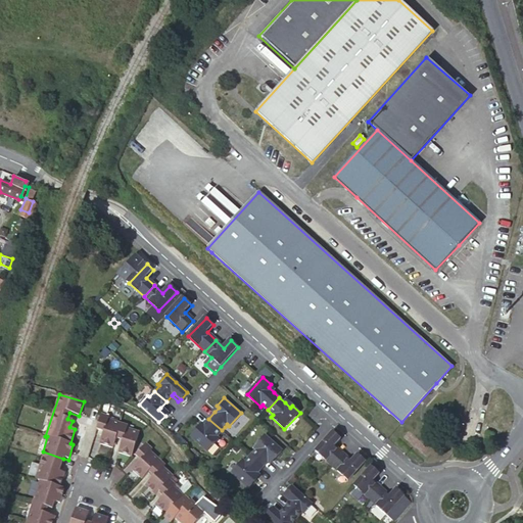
[(158,410),(165,416),(168,413),(160,408),(158,410)]
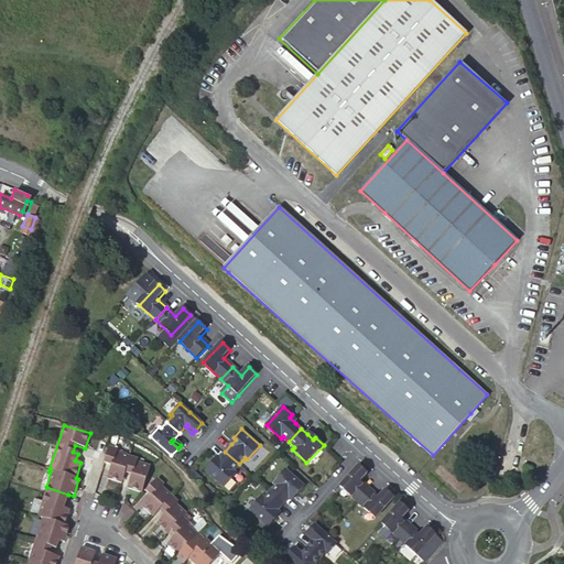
[(141,492),(150,465),(137,461),(138,458),(117,452),(118,448),(109,446),(104,462),(111,465),(107,478),(121,483),(126,473),(131,475),(128,488),(141,492)]
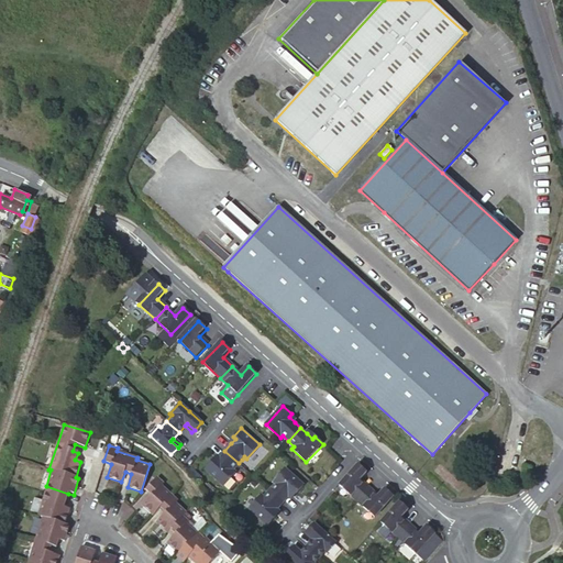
[(239,463),(224,451),(219,457),(214,463),(211,460),(203,468),(222,485),(235,471),(233,470),(239,463)]
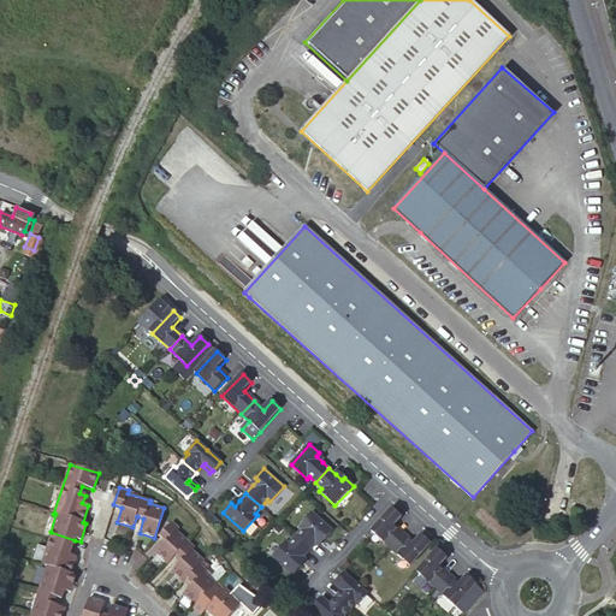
[(581,511),(574,509),(570,526),(578,527),(581,511)]
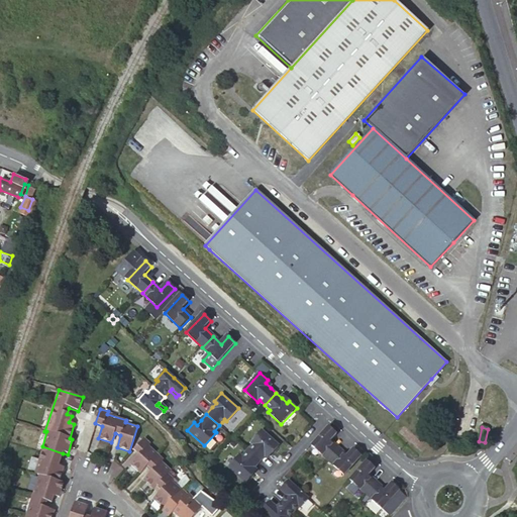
[(312,446),(328,460),(339,449),(330,442),(337,434),(329,428),(312,446)]
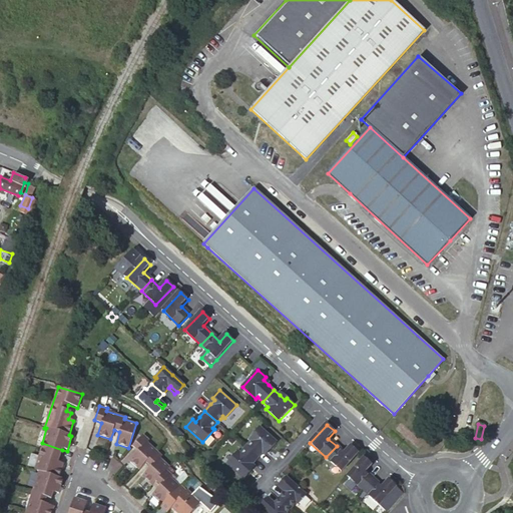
[(245,447),(258,458),(264,452),(268,447),(271,449),(277,441),(261,427),(248,440),(250,442),(245,447)]
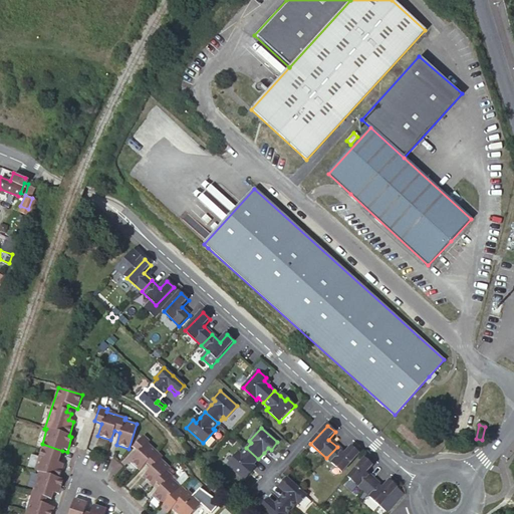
[(232,436),(238,441),(241,437),(235,432),(232,436)]
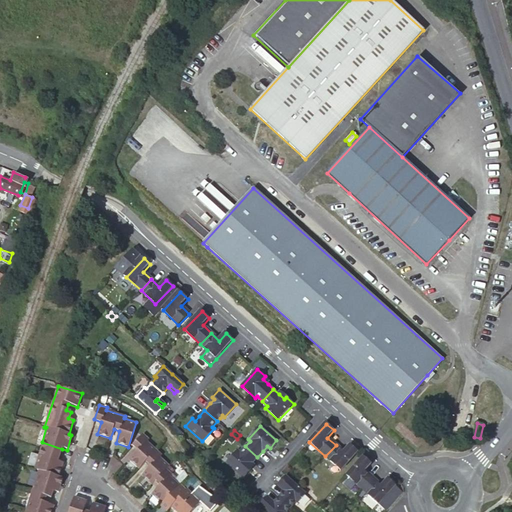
[(129,460),(136,466),(154,447),(148,442),(150,439),(144,434),(133,446),(138,450),(129,460)]
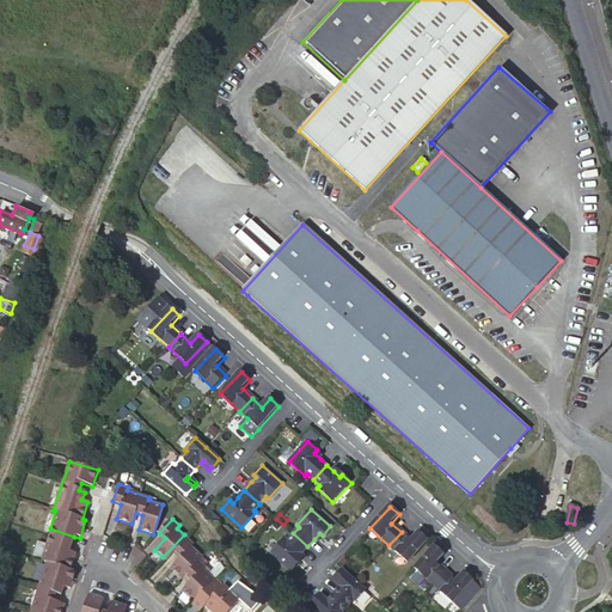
[(74,537),(50,528),(40,561),(44,562),(38,582),(62,589),(68,592),(74,571),(69,570),(74,554),(69,551),(74,537)]
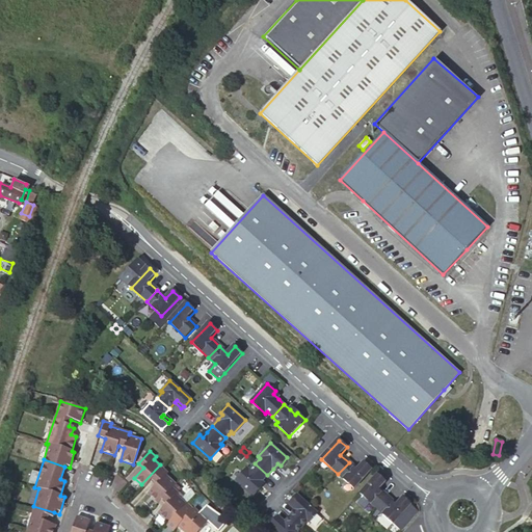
[(349,462),(338,474),(354,489),(373,471),(365,462),(357,471),(349,462)]
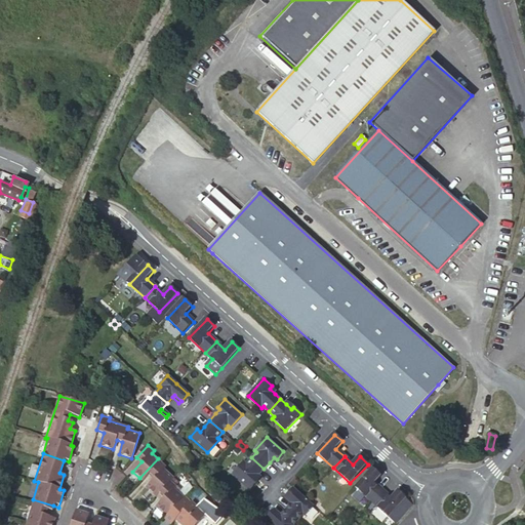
[(264,469),(251,457),(246,463),(244,461),(232,475),(249,490),(256,482),(254,480),(258,475),(264,469)]
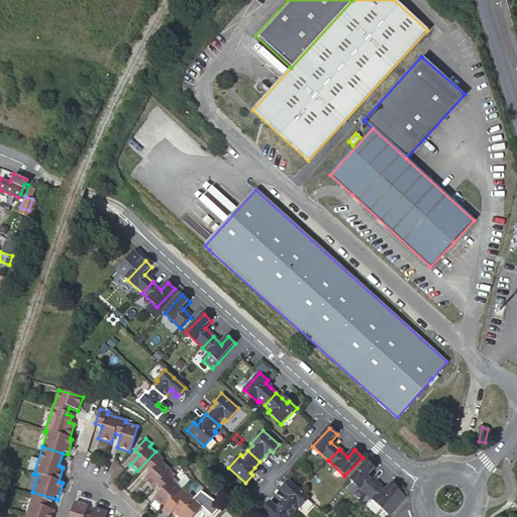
[(156,451),(137,471),(140,474),(147,467),(151,471),(143,480),(153,489),(158,486),(162,490),(153,499),(163,508),(181,489),(172,480),(176,475),(163,462),(164,459),(156,451)]
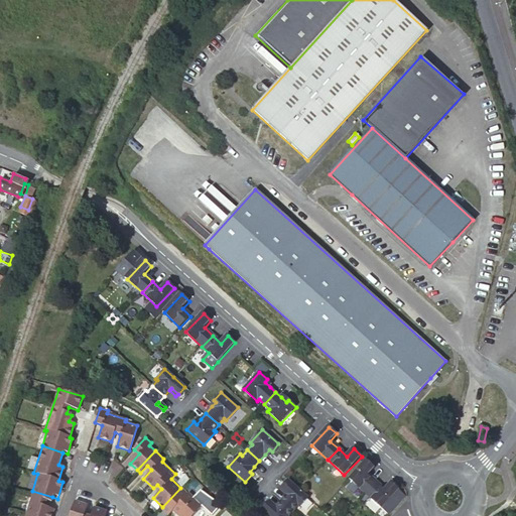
[(350,480),(366,495),(376,484),(368,476),(375,469),(367,462),(350,480)]
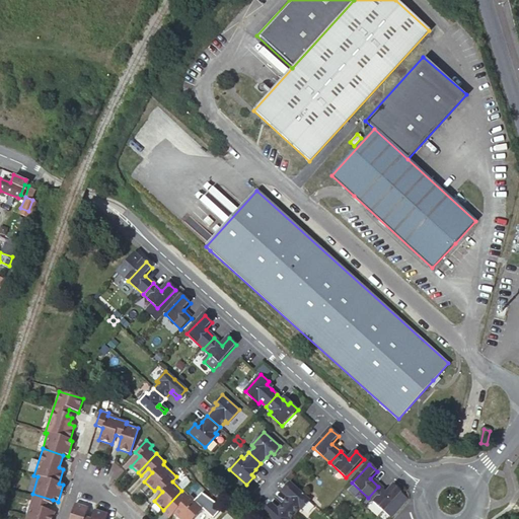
[(288,497),(282,503),(294,514),(299,508),(301,510),(309,500),(301,493),(290,483),(283,489),(290,495),(288,497)]
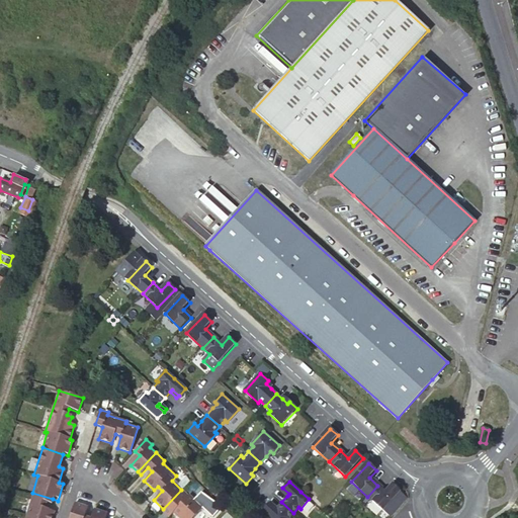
[(377,486),(367,497),(370,500),(382,512),(401,493),(393,486),(385,493),(377,486)]
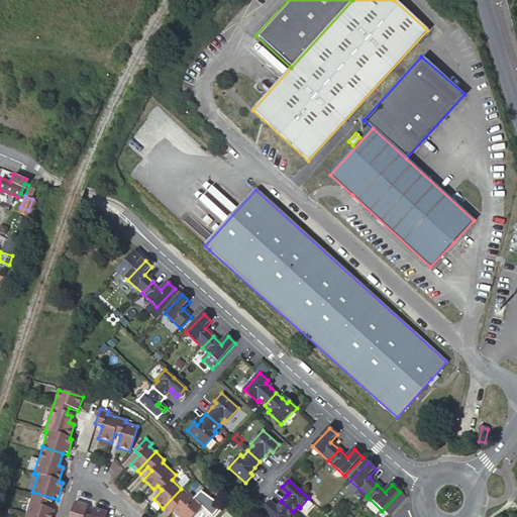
[(282,487),(280,490),(287,495),(289,493),(282,487)]
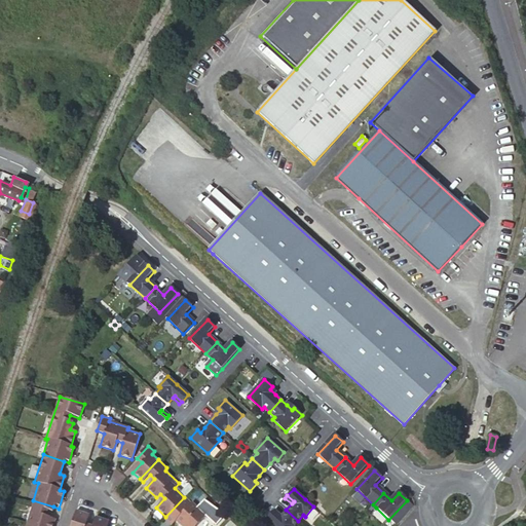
[(185,496),(184,497),(165,517),(164,519),(171,525),(176,520),(182,525),(195,525),(207,514),(192,501),(191,501),(185,496)]
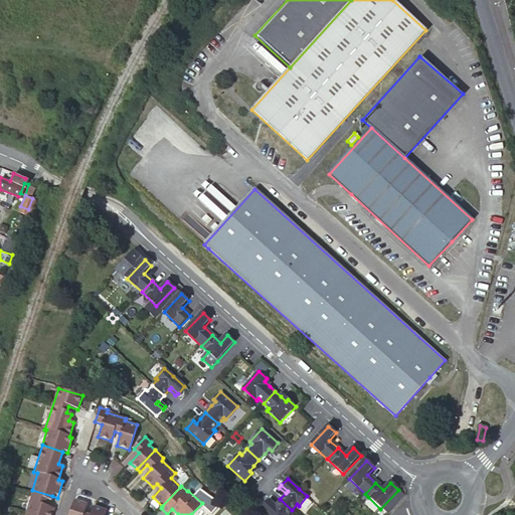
[(24,514),(51,514),(53,511),(43,508),(45,501),(50,502),(52,496),(32,490),(24,514)]
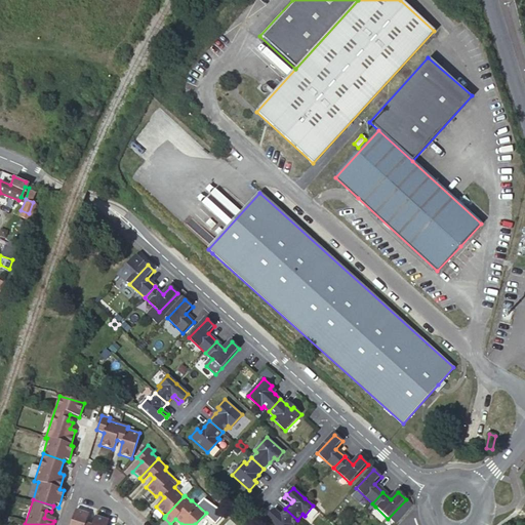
[(372,503),(365,511),(369,515),(375,507),(372,503)]
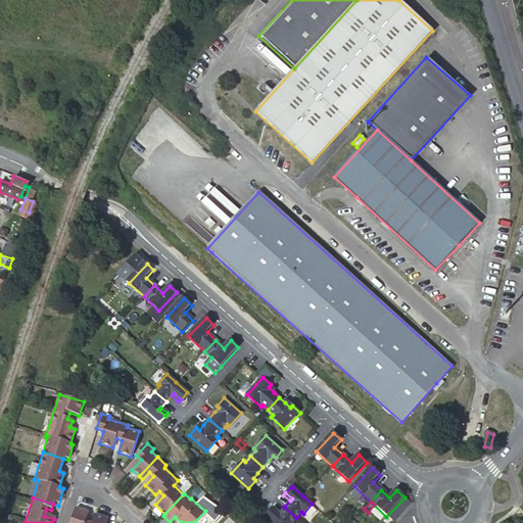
[(107,522),(109,518),(95,514),(93,522),(87,521),(90,512),(76,507),(70,522),(107,522)]
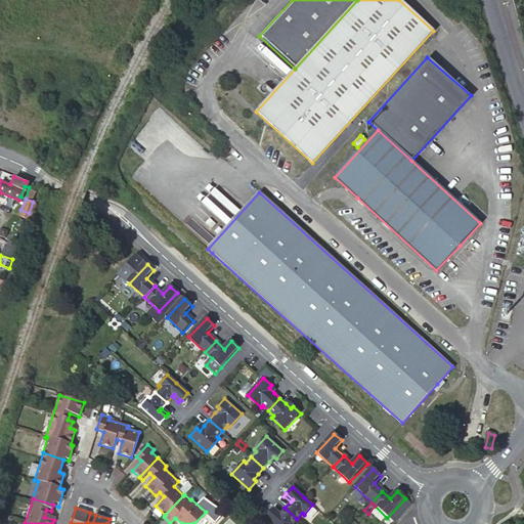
[(291,523),(297,519),(285,508),(279,514),(277,516),(270,510),(264,517),(271,523),(291,523)]
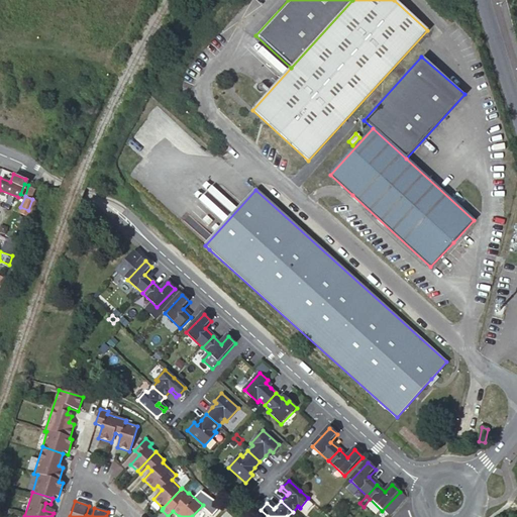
[(269,501),(267,503),(274,509),(276,507),(269,501)]
